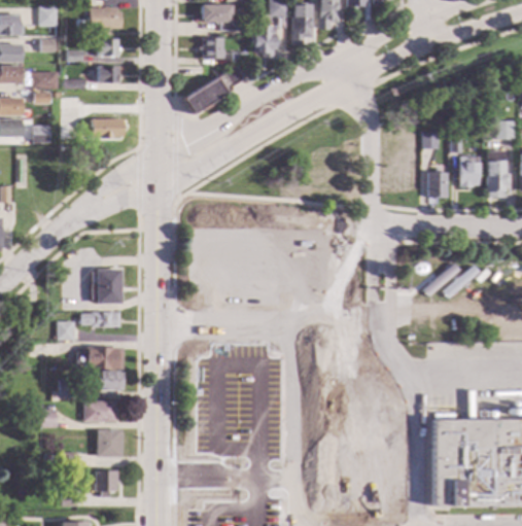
[(288,0),(288,16),(270,16),(270,0),(288,0)]
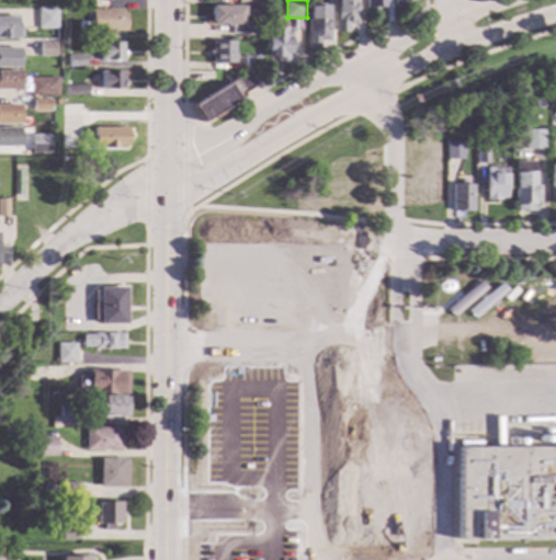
[(362,0),(362,24),(351,24),(351,32),(339,32),(339,0),(362,0)]
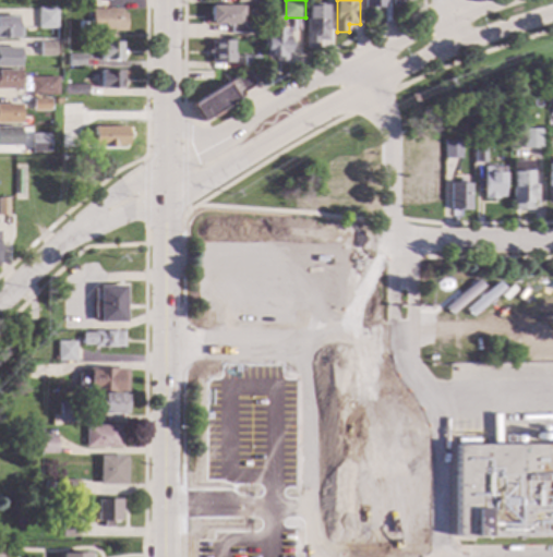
[(245,22),(250,22),(250,33),(233,33),(233,24),(217,24),(217,21),(214,21),(214,4),(245,5),(245,22)]
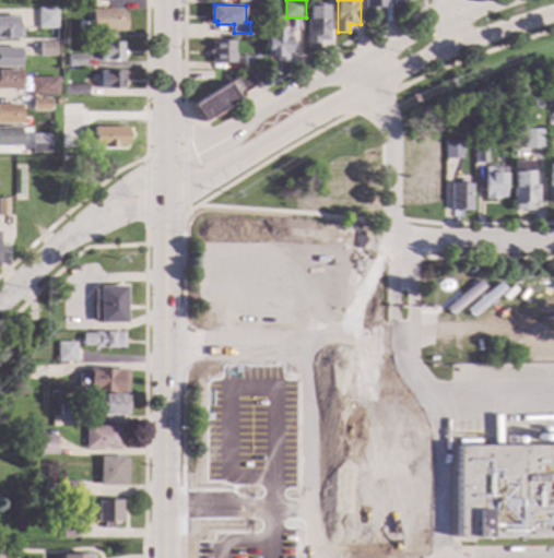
[(332,39),(321,39),(321,48),(309,48),(309,4),(332,4),(332,39)]
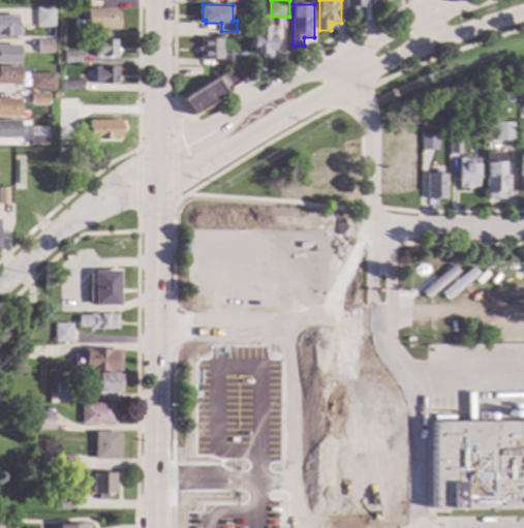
[(57,27),(39,27),(39,7),(57,7),(57,27)]
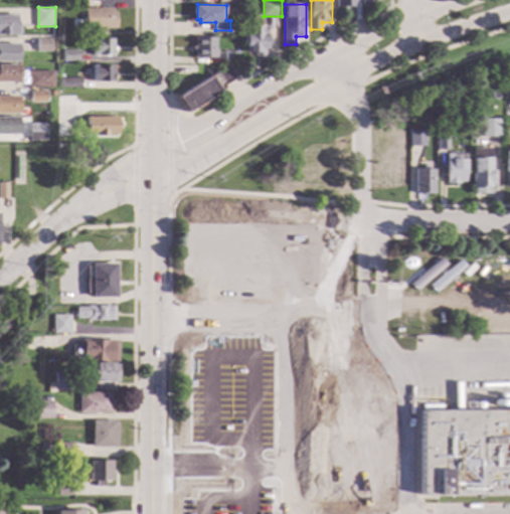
[(115,11),(120,11),(120,27),(110,27),(110,30),(102,30),(102,28),(89,28),(89,7),(115,8),(115,11)]
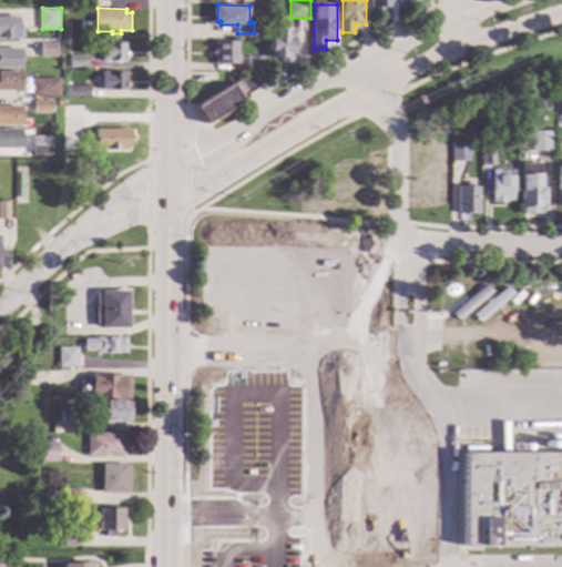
[(21,27),(26,28),(26,36),(21,36),(21,39),(0,39),(0,14),(21,14),(21,27)]
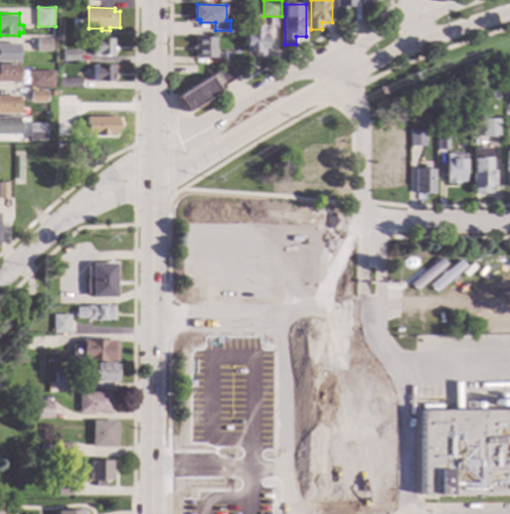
[(83,27),(76,27),(75,19),(82,19),(83,27)]
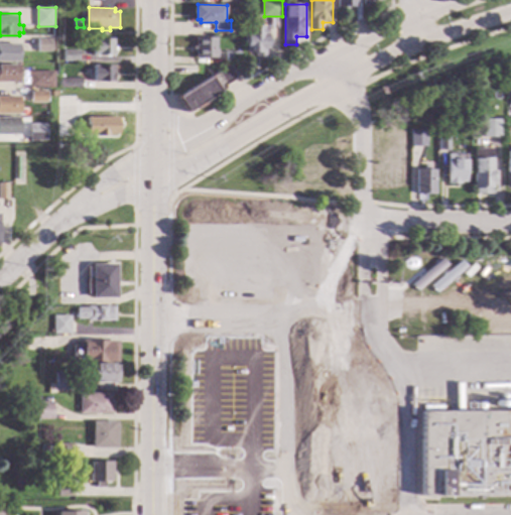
[(270,48),(268,48),(268,56),(258,55),(258,50),(248,50),(248,28),(250,28),(250,25),(270,25),(270,48)]
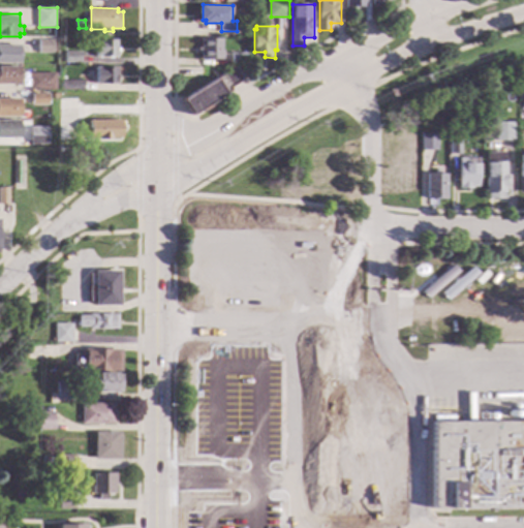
[(224,50),(225,50),(225,59),(204,59),(204,38),(224,38),(224,50)]
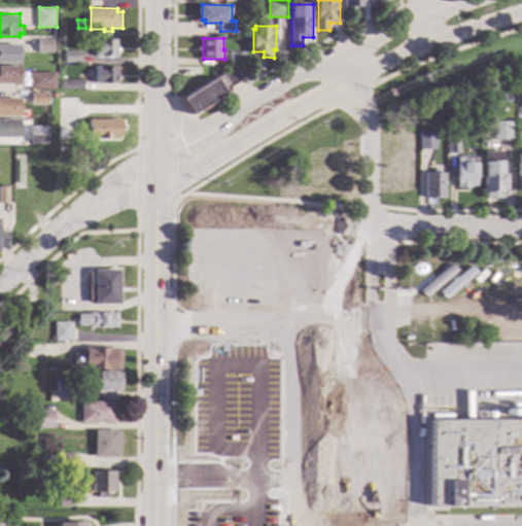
[(55,53),(40,53),(40,39),(56,39),(55,53)]
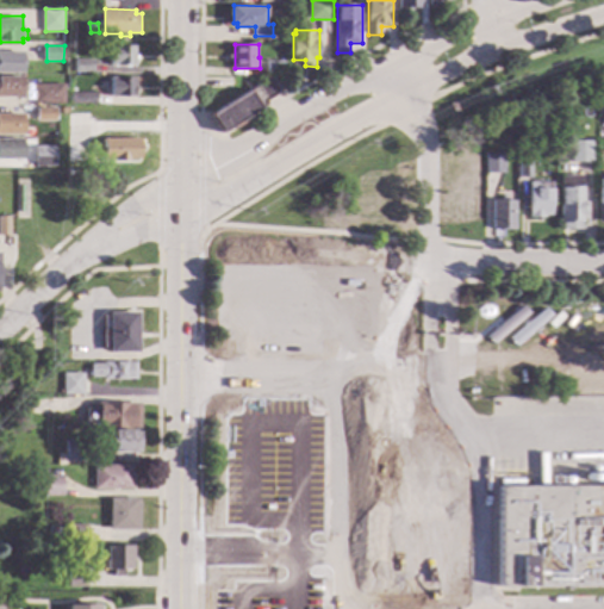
[(138,64),(113,64),(114,45),(116,45),(138,45),(138,64)]
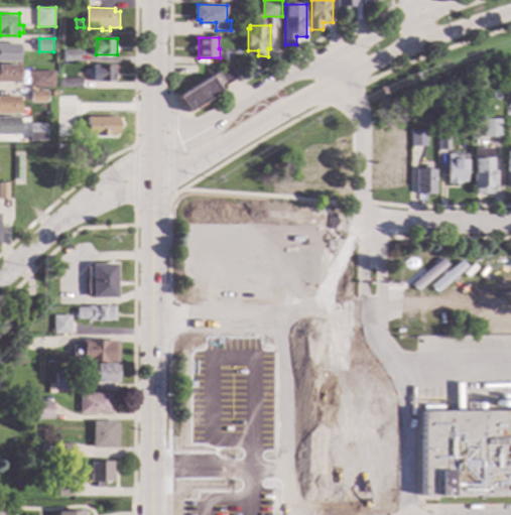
[(21,61),(0,61),(0,43),(21,43),(21,61)]
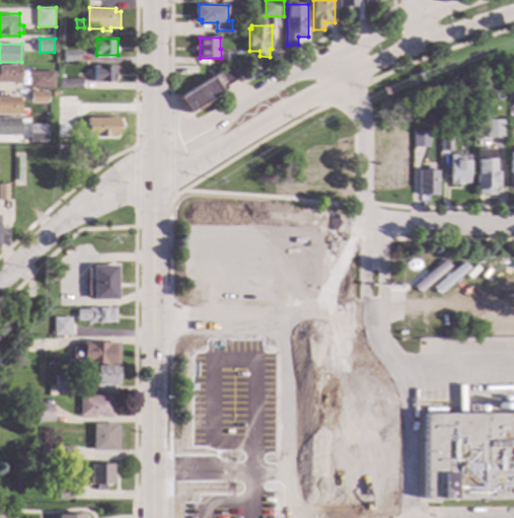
[(82,61),(67,61),(67,51),(83,51),(82,61)]
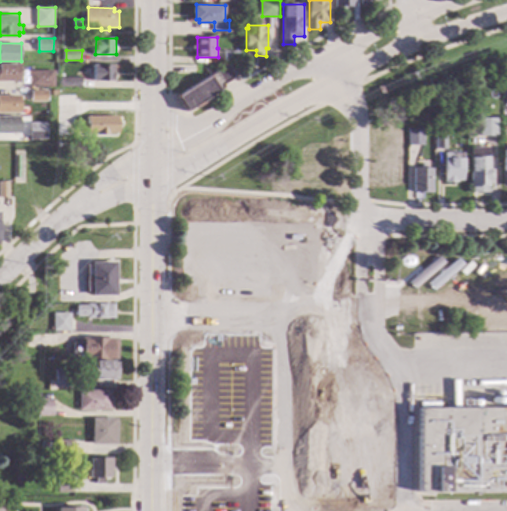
[(240,61),(227,61),(227,50),(241,50),(240,61)]
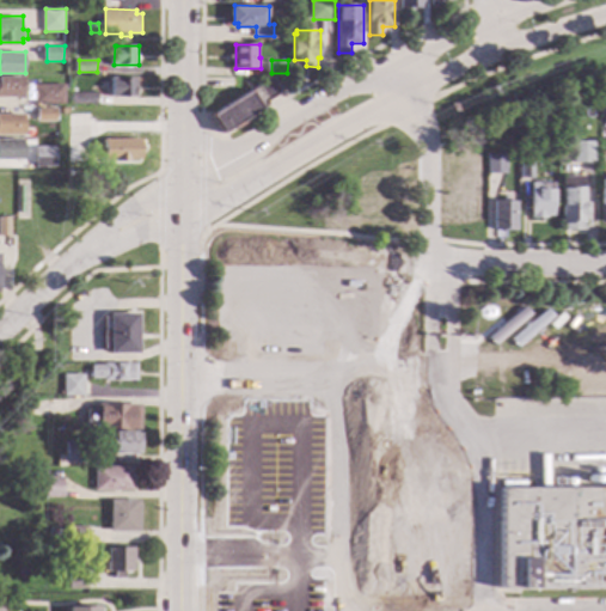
[(25,97),(0,97),(0,77),(25,77),(25,97)]
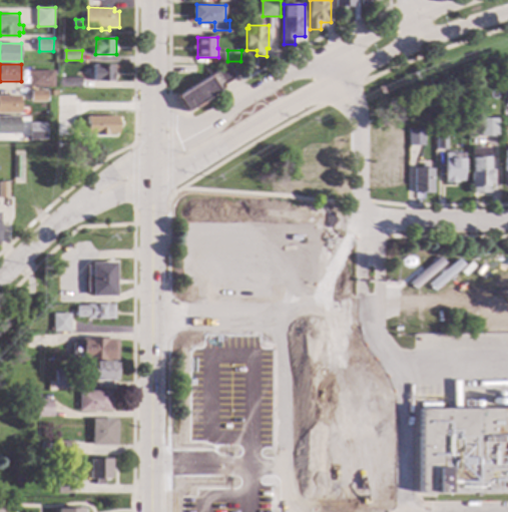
[(116,64),(116,81),(95,80),(95,64),(116,64)]
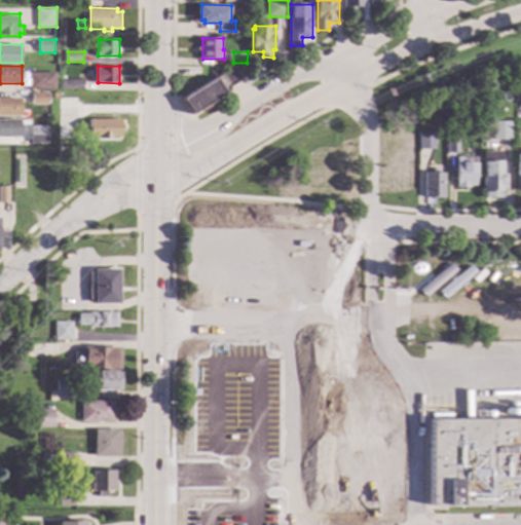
[(245,79),(192,112),(184,99),(236,66),(245,79)]
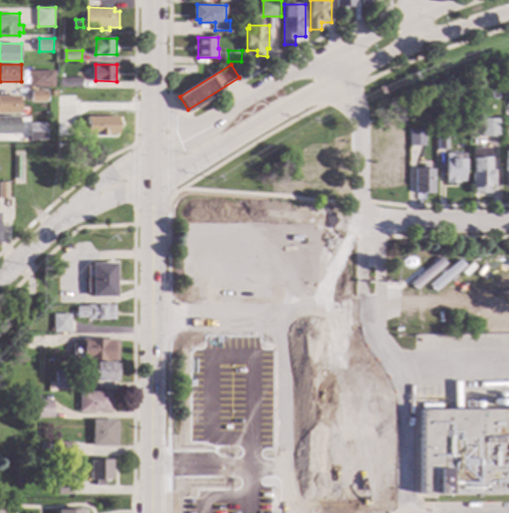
[(56,87),(30,87),(30,70),(56,70),(56,87)]
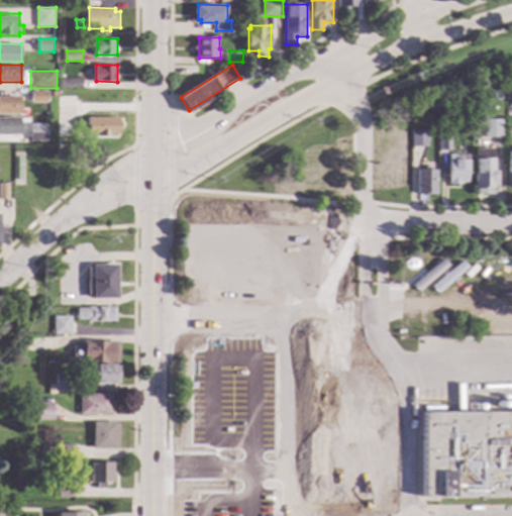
[(85,87),(62,87),(62,78),(85,78),(85,87)]
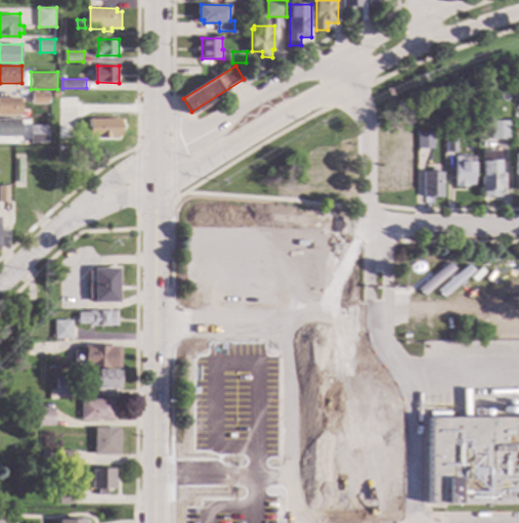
[(49,103),(34,103),(34,92),(49,92),(49,103)]
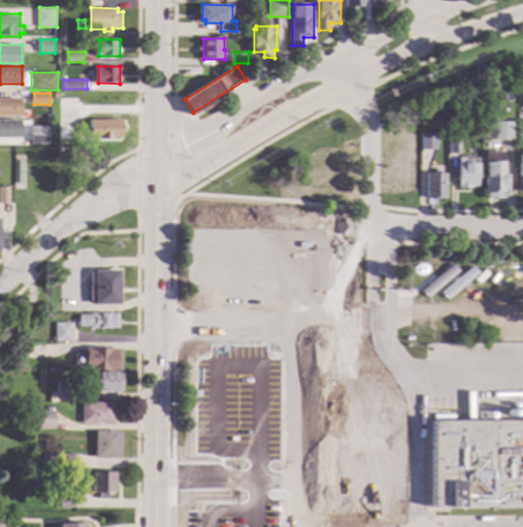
[(23,116),(0,116),(0,98),(23,98),(23,116)]
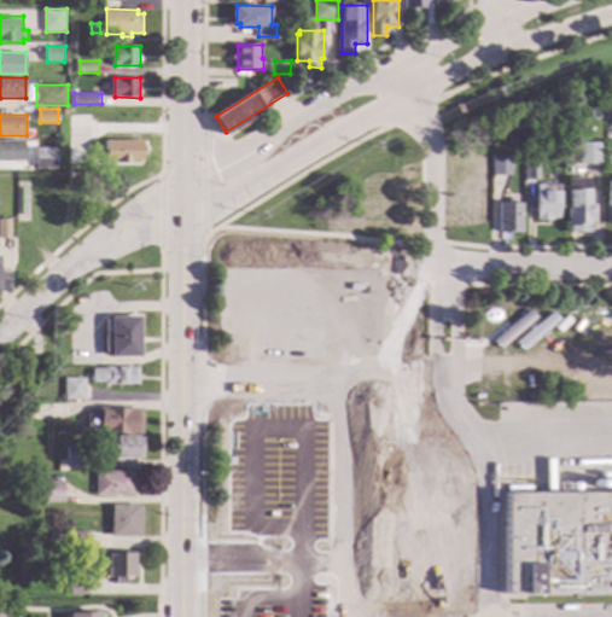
[(144,161),(132,161),(132,163),(117,162),(117,161),(106,161),(106,158),(99,157),(99,149),(105,149),(105,139),(144,140),(144,161)]
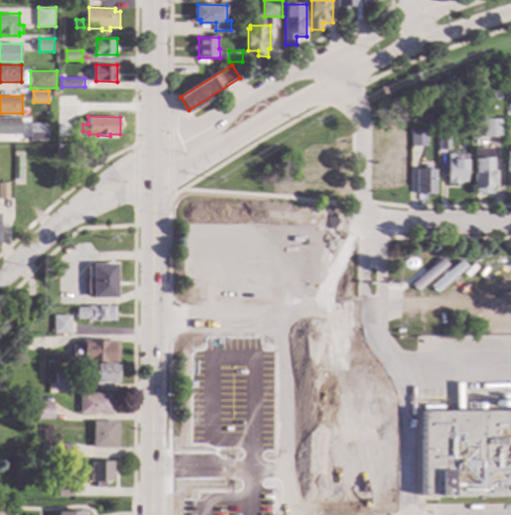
[(21,134),(0,134),(0,117),(21,117),(21,134)]
